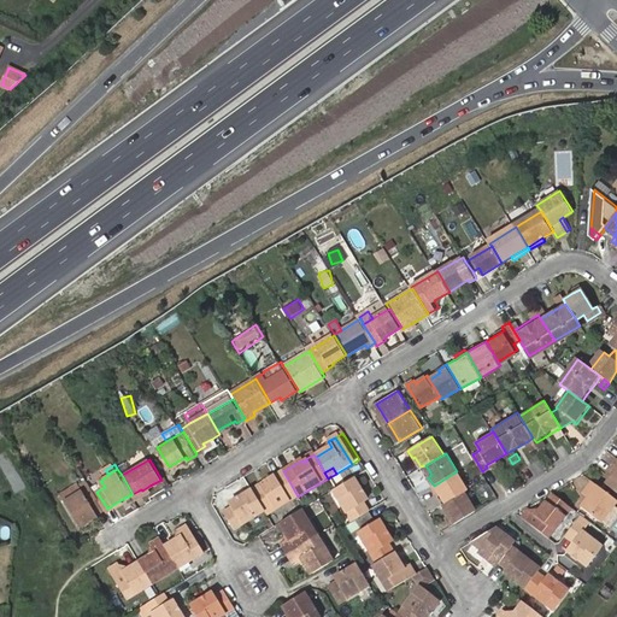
[(262,485),(252,491),(265,512),(266,515),(298,497),(283,471),(265,482),(266,486),(264,488),(262,485)]
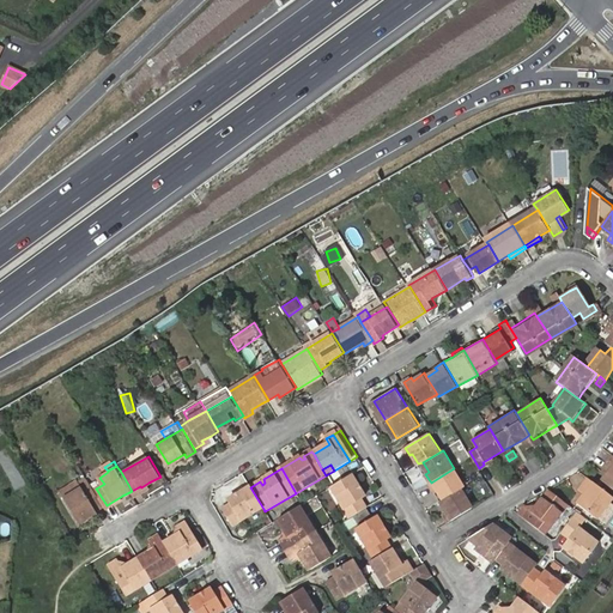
[(438,490),(444,499),(463,489),(466,487),(454,468),(431,483),(435,491),(438,490)]
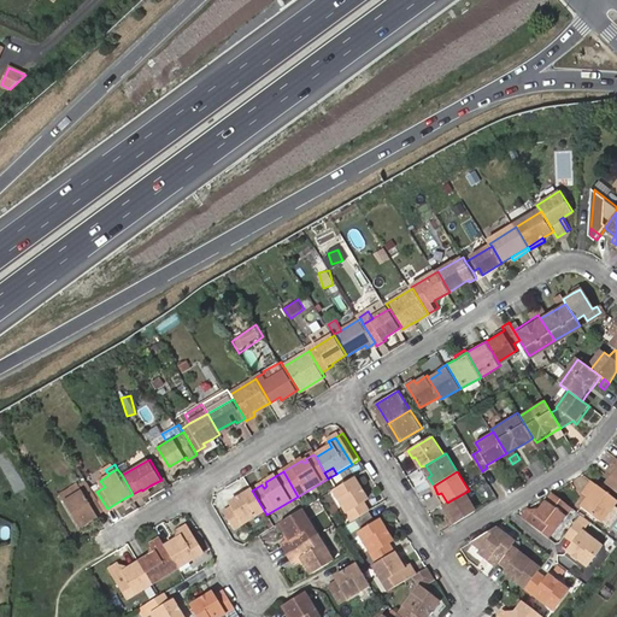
[(353,479),(333,492),(352,522),(368,512),(362,504),(366,500),(353,479)]
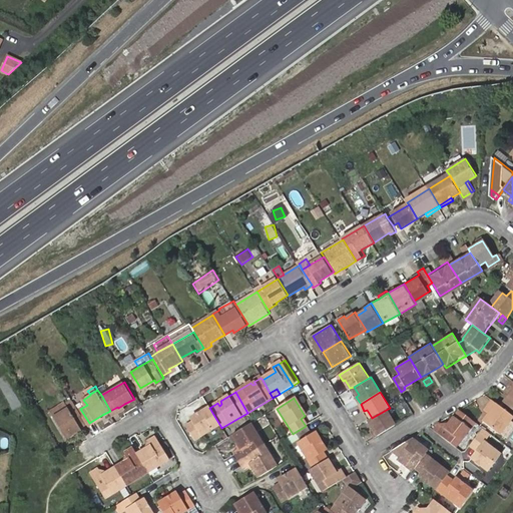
[(501,434),(512,418),(512,414),(494,400),(488,407),(493,410),(491,414),(485,421),(501,434)]
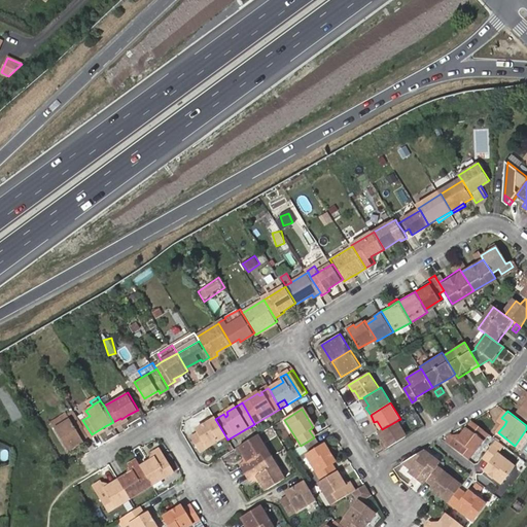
[(113,422),(116,428),(131,420),(128,415),(121,419),(120,418),(113,422)]
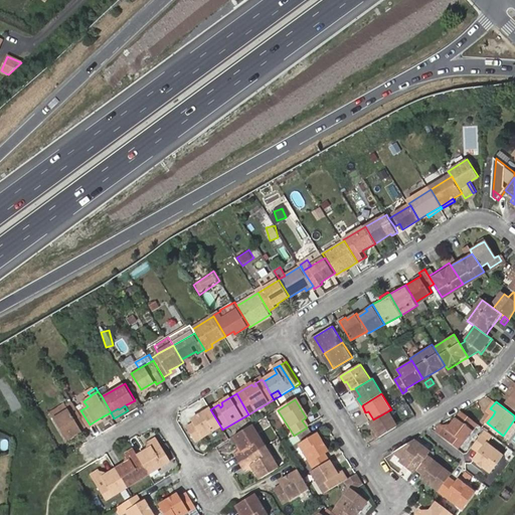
[(80,410),(78,406),(71,410),(70,409),(64,413),(62,412),(55,416),(69,439),(75,435),(82,431),(83,431),(82,428),(90,424),(80,410)]
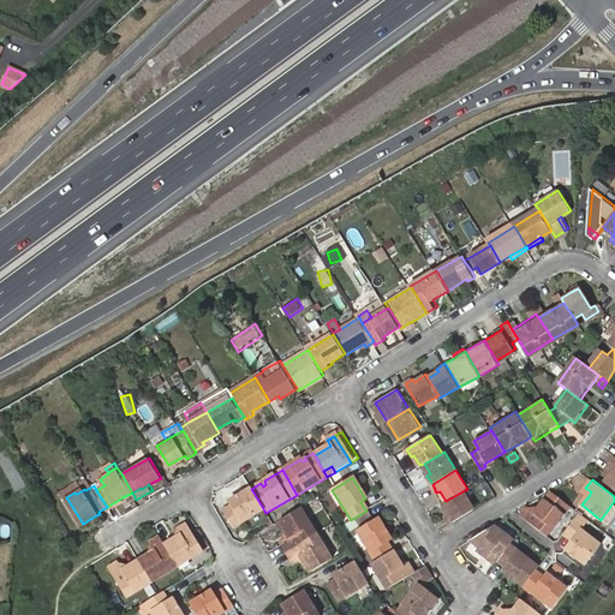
[(66,497),(75,493),(72,488),(64,493),(66,497)]
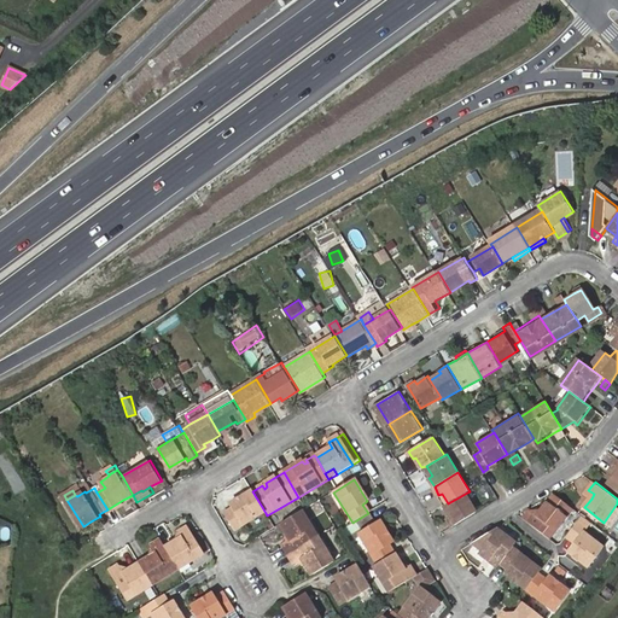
[(266,513),(252,491),(229,505),(233,509),(225,514),(235,531),(266,513)]
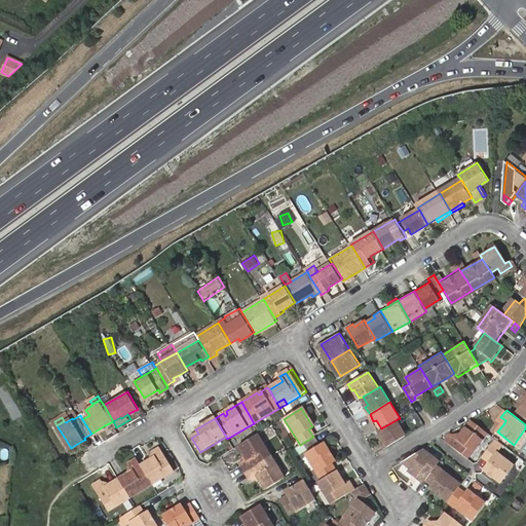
[(380,439),(386,447),(407,435),(398,419),(381,428),(379,429),(383,437),(380,439)]
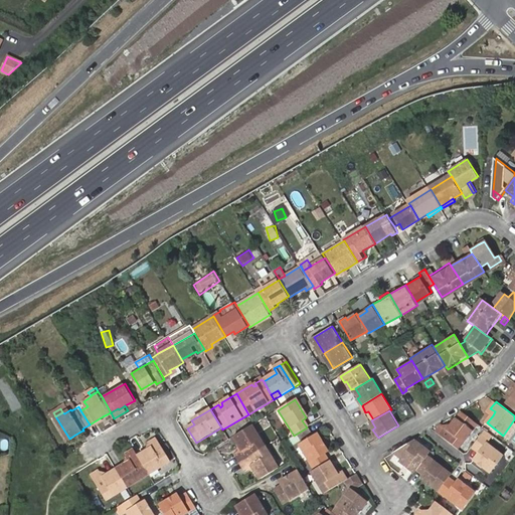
[(459,448),(477,422),(462,411),(447,432),(440,425),(436,432),(459,448)]
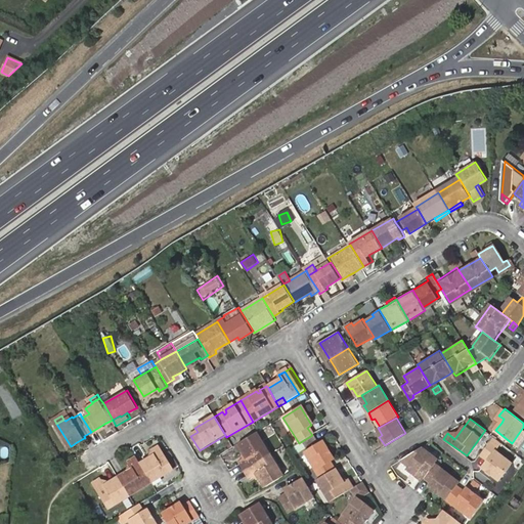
[(91,432),(92,435),(105,427),(104,424),(91,432)]
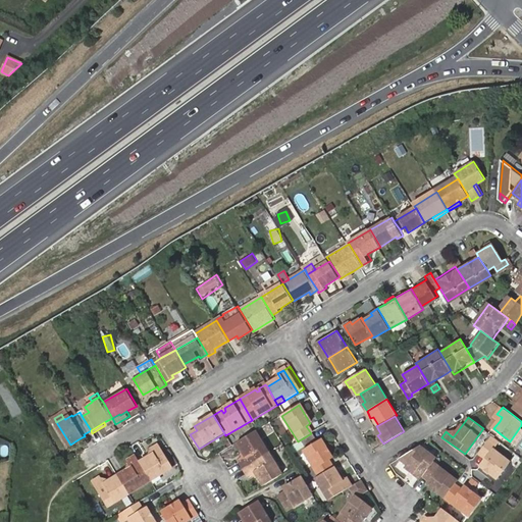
[(252,435),(248,437),(253,445),(256,442),(252,435)]
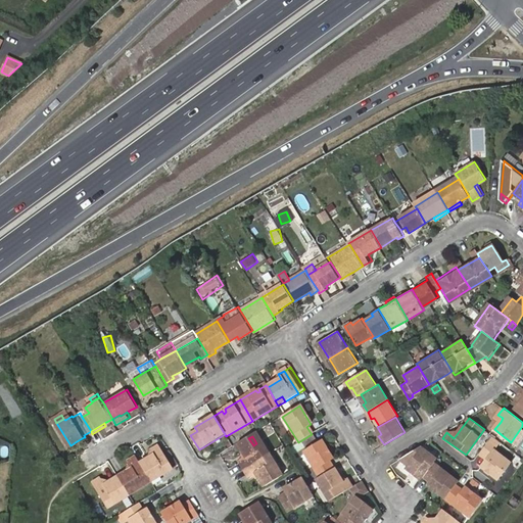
[(253,445),(248,438),(237,444),(246,459),(240,463),(245,470),(266,458),(256,443),(253,445)]
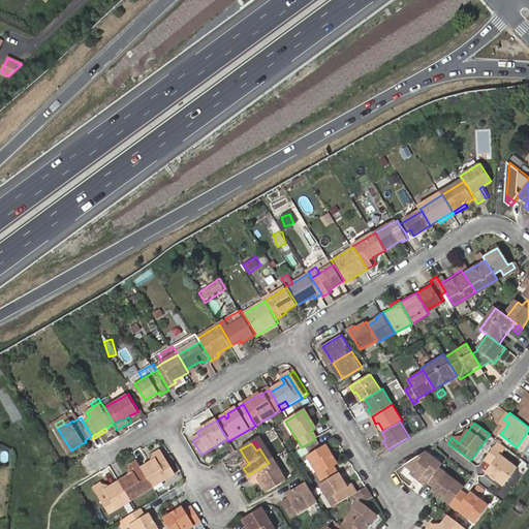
[(309,458),(323,483),(338,474),(334,467),(337,464),(327,446),(309,458)]
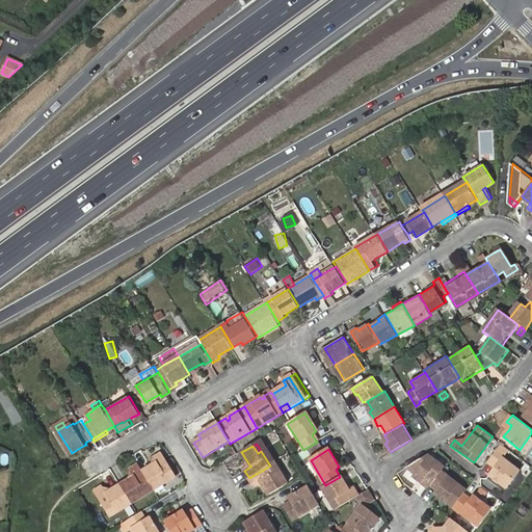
[(500,449),(490,460),(497,466),(491,473),(508,486),(521,470),(503,457),(506,453),(500,449)]
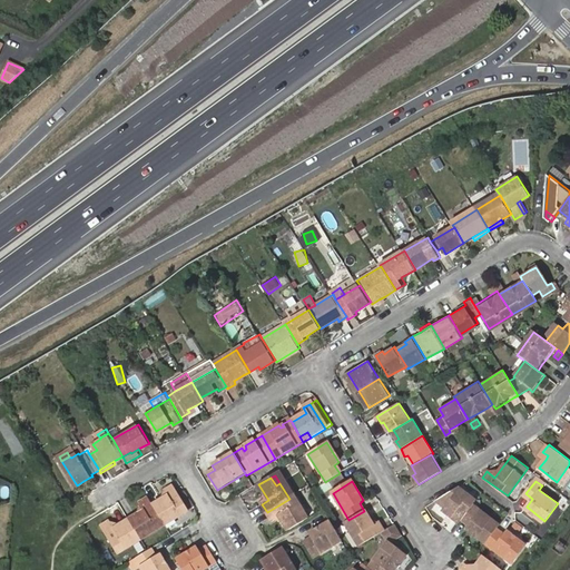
[(478,501),(459,487),(435,500),(446,509),(444,512),(461,524),(463,521),(473,507),(478,501)]
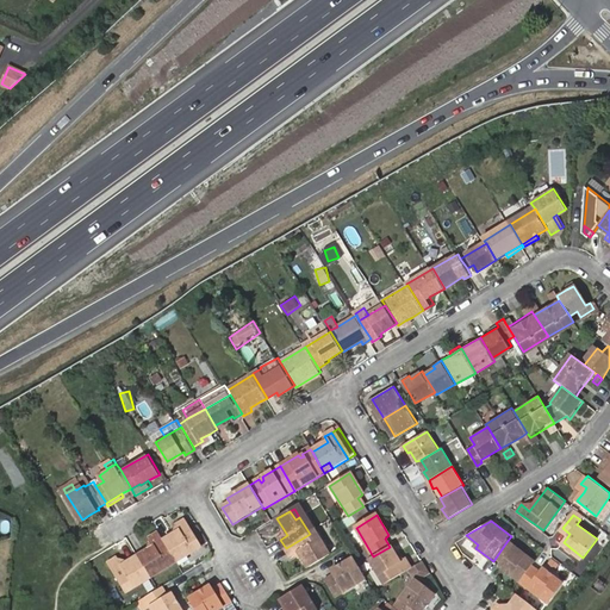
[(178,535),(165,543),(174,559),(181,554),(184,559),(199,551),(182,524),(175,529),(178,535)]
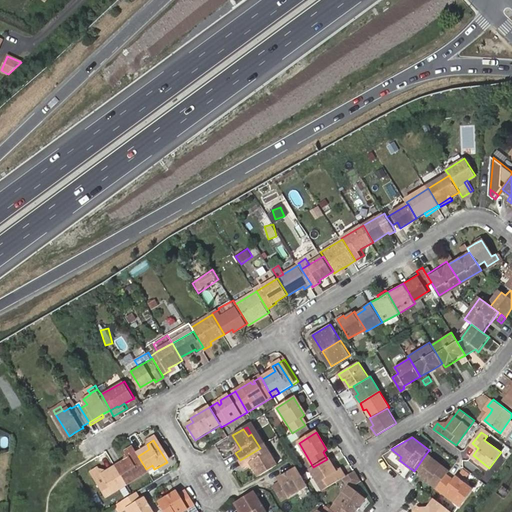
[(260,448),(240,460),(244,468),(249,465),(257,478),(269,471),(265,465),(268,462),(260,448)]
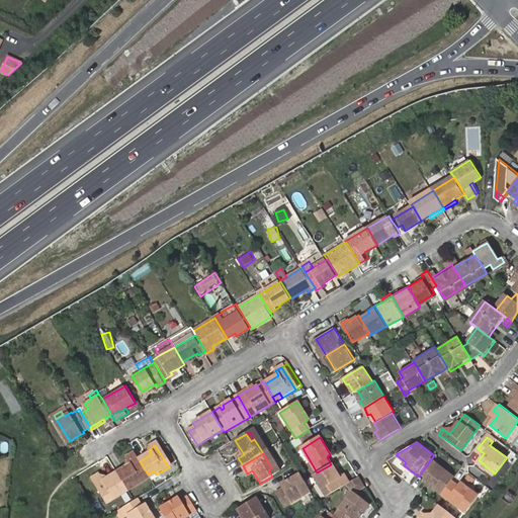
[(133,465),(117,473),(125,488),(132,485),(134,488),(150,479),(148,475),(140,461),(137,456),(130,460),(133,465)]
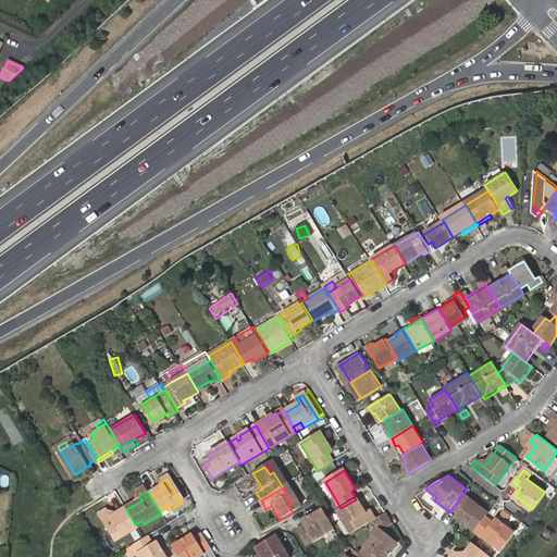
[(489,515),(462,495),(453,509),(460,515),(458,518),(475,531),(486,518),(489,515)]
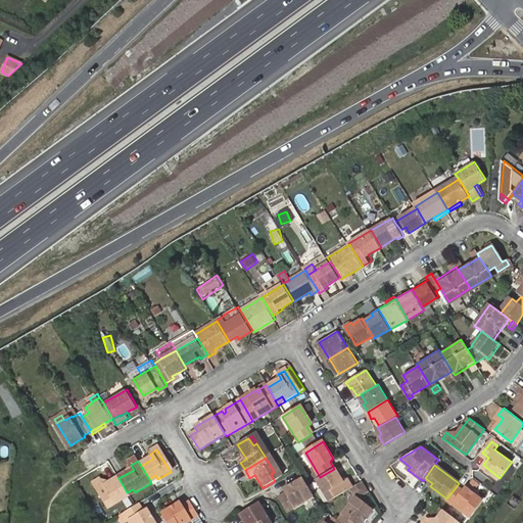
[(334,469),(320,477),(320,478),(324,485),(322,487),(330,502),(352,488),(347,480),(344,482),(335,469),(334,469)]
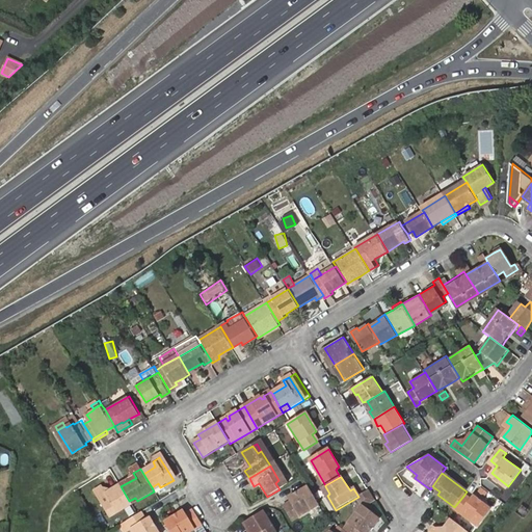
[(129,501),(121,486),(107,495),(104,490),(98,495),(111,517),(125,509),(123,505),(129,501)]
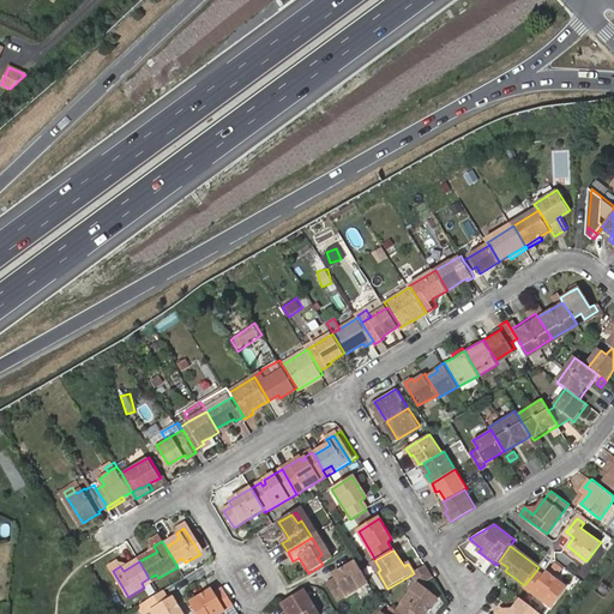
[(356,563),(336,576),(339,582),(331,587),(341,601),(369,584),(356,563)]
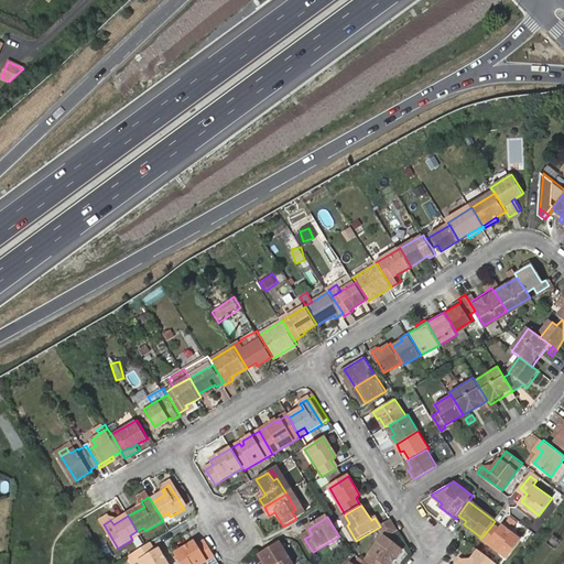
[(386,538),(397,533),(390,522),(380,528),(386,538)]
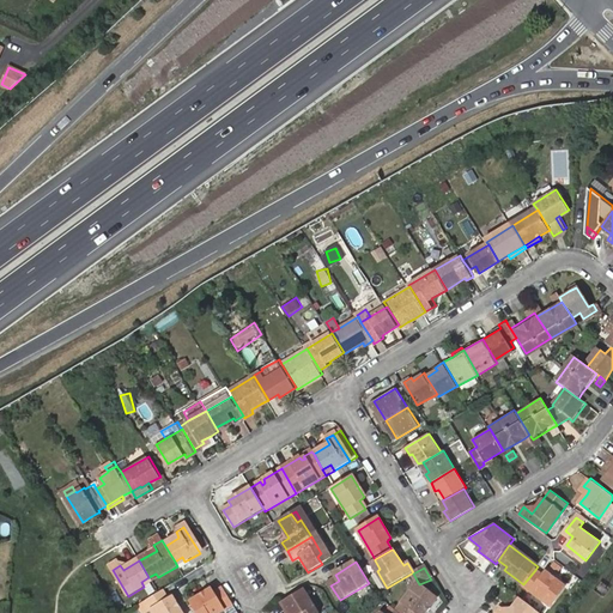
[(535,570),(523,584),(552,605),(566,587),(546,572),(544,576),(535,570)]
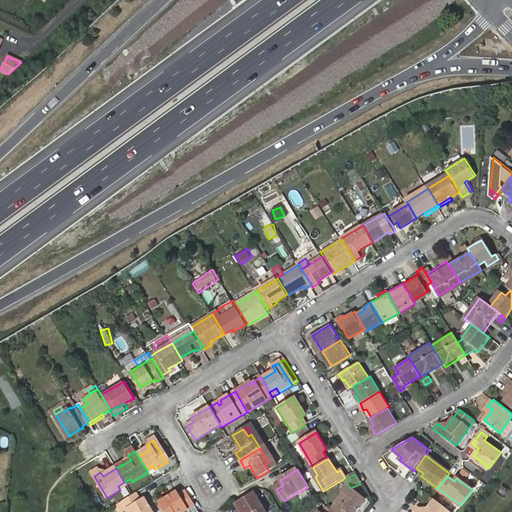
[(353,511),(364,499),(350,488),(347,486),(335,501),(332,500),(327,506),(334,511),(353,511)]
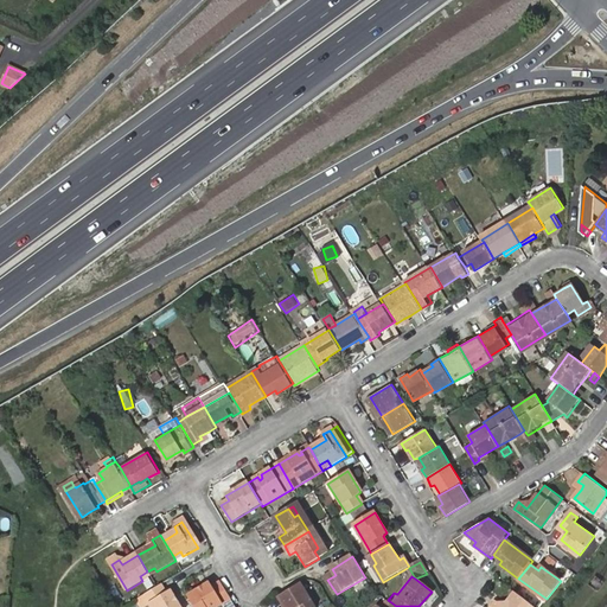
[(168,582),(153,592),(161,606),(189,606),(178,588),(173,590),(168,582)]
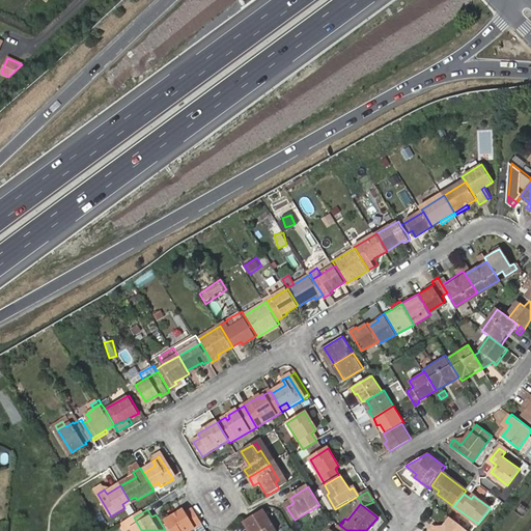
[(170,530),(192,530),(202,525),(194,511),(188,515),(185,511),(165,523),(170,530)]
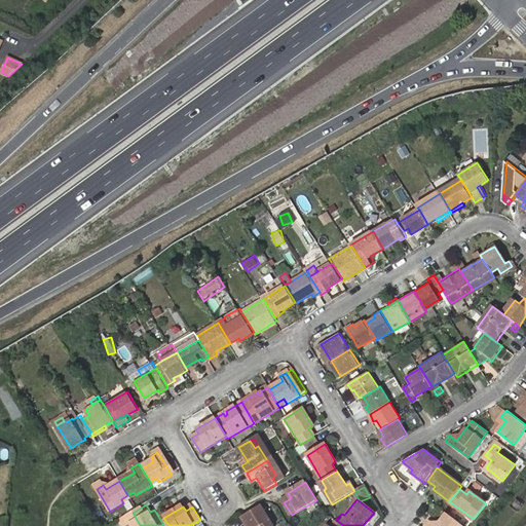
[(253,511),(253,510),(239,518),(243,525),(272,525),(265,513),(261,516),(257,508),(253,511)]
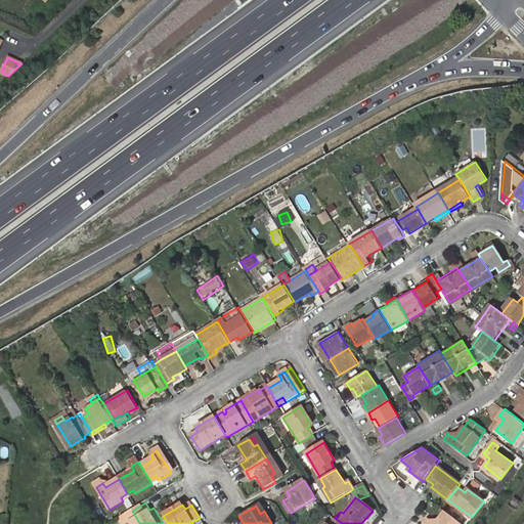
[(455,523),(459,520),(444,510),(433,523),(431,523),(427,521),(424,523),(455,523)]
